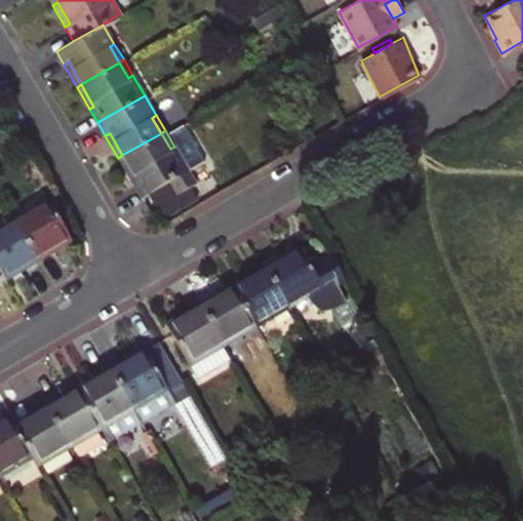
[(161,133),(122,155),(135,177),(131,181),(139,194),(146,191),(182,170),(187,167),(174,147),(170,149),(161,133)]
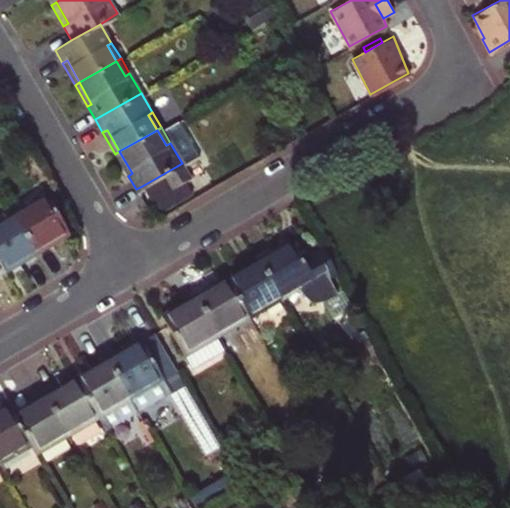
[(132,173),(119,151),(115,154),(128,176),(132,173)]
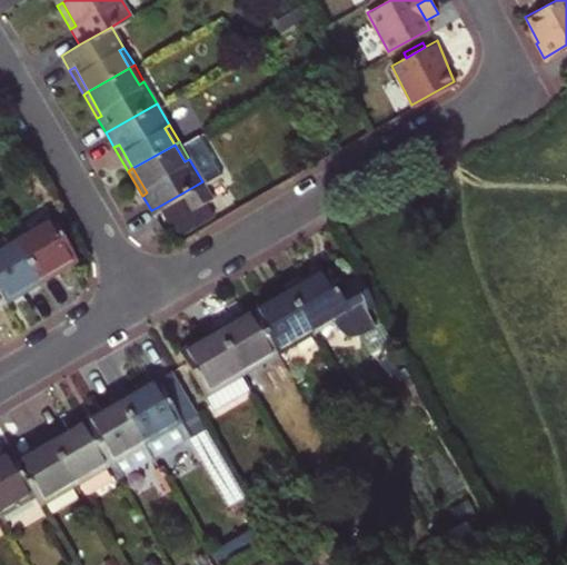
[(197,185),(158,207),(166,221),(205,199),(197,185)]
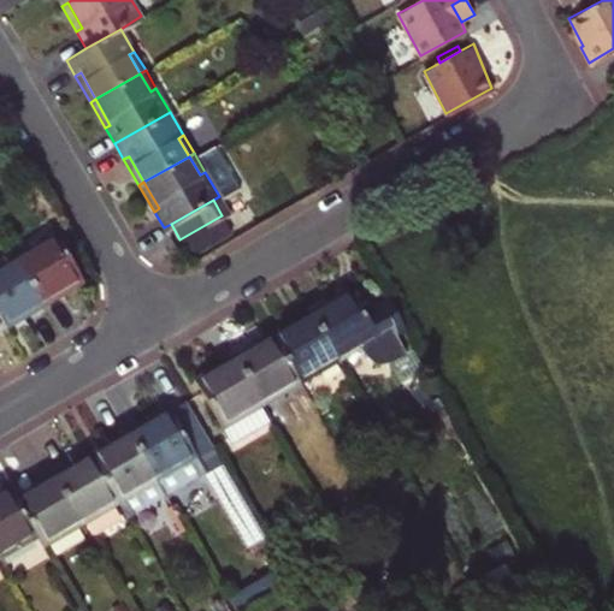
[(16,259),(41,302),(82,278),(57,236),(16,259)]
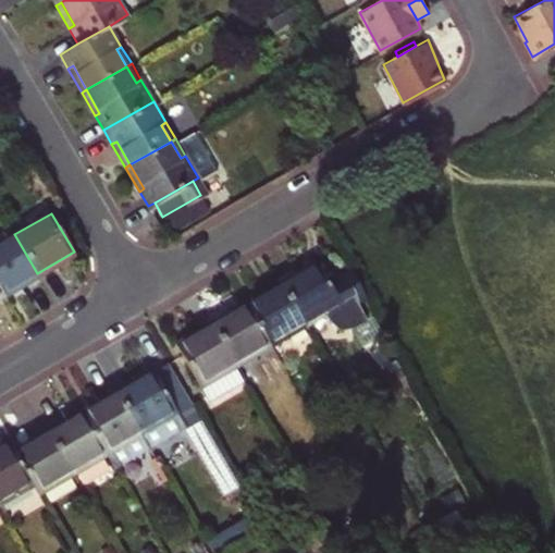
[(14,234),(0,242),(0,287),(3,293),(37,273),(14,234)]
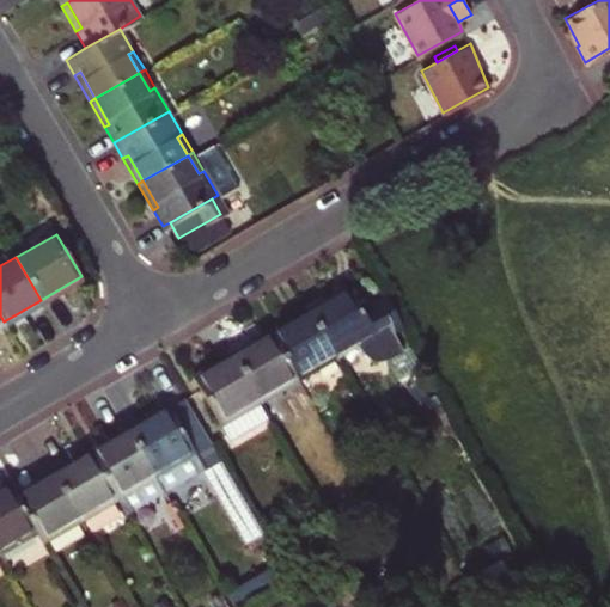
[(307,311),(333,354),(359,338),(374,356),(383,357),(398,349),(389,331),(402,324),(386,295),(360,310),(348,287),(307,311)]
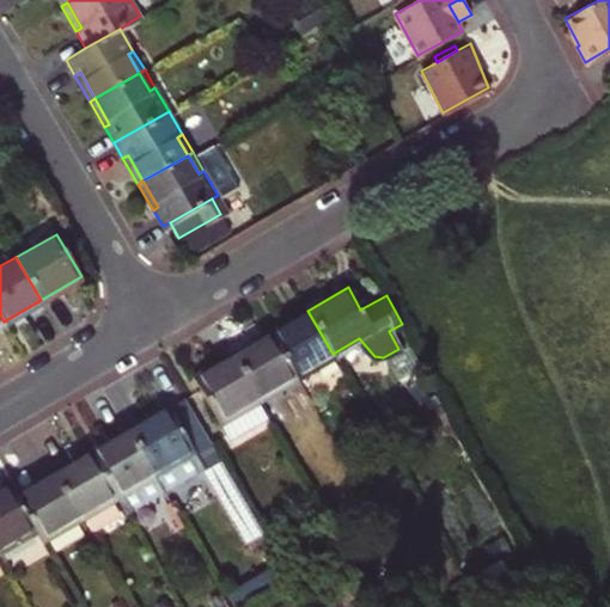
[(333,354),(307,311),(270,332),(296,375),(333,354)]
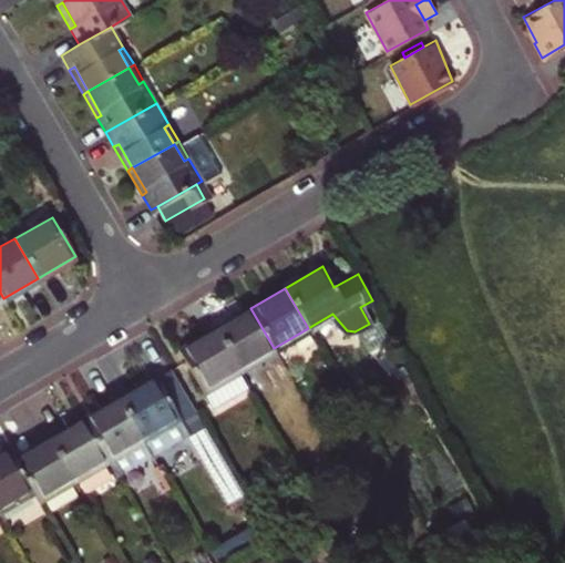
[(239,369),(274,348),(250,308),(215,329),(239,369)]
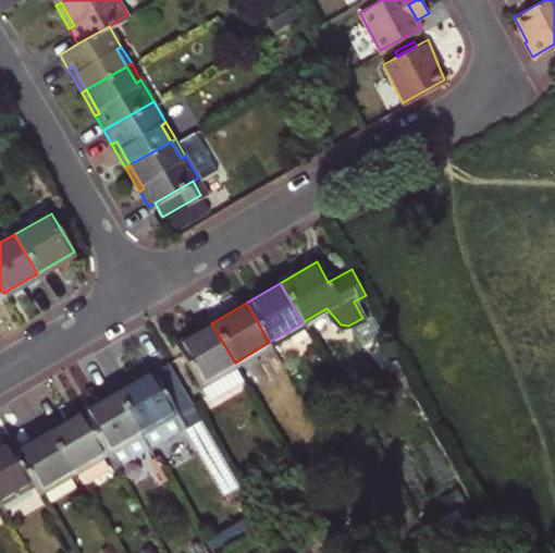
[(244,378),(235,363),(211,323),(175,344),(208,398),(244,378)]
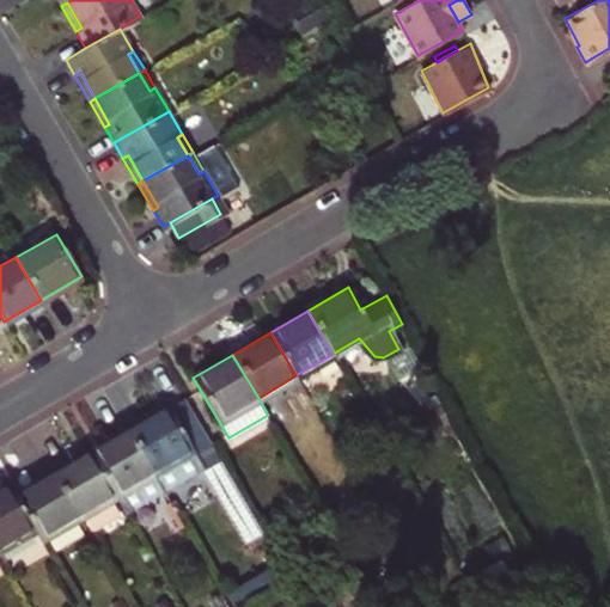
[(183,398),(166,408),(183,436),(200,427),(183,398)]
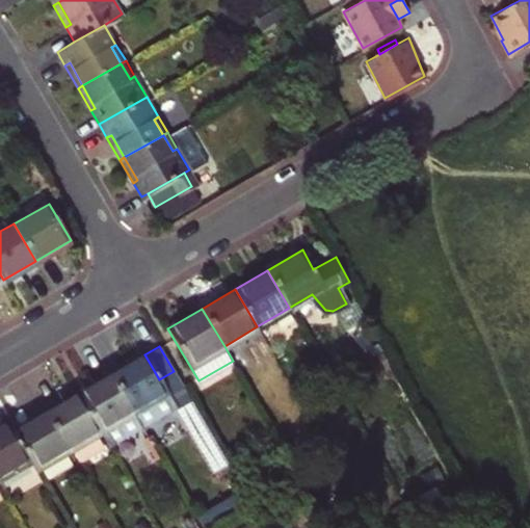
[(111,374),(141,426),(176,406),(159,379),(144,354),(111,374)]
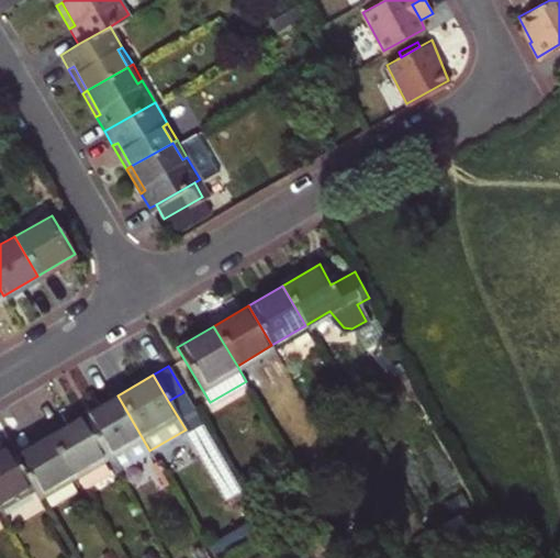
[(149,450),(118,395),(84,415),(107,454),(115,470),(149,450)]
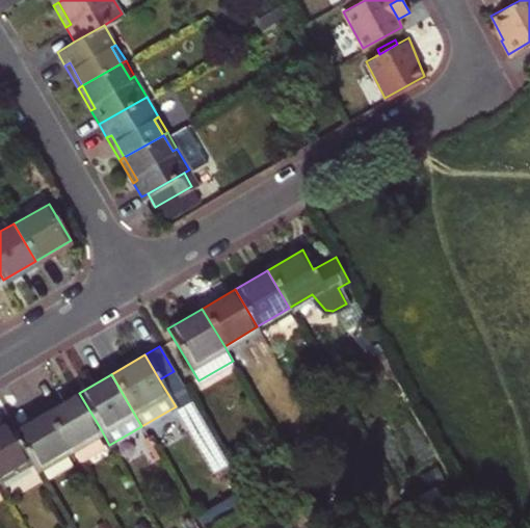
[(47,412),(69,448),(101,429),(79,393),(47,412)]
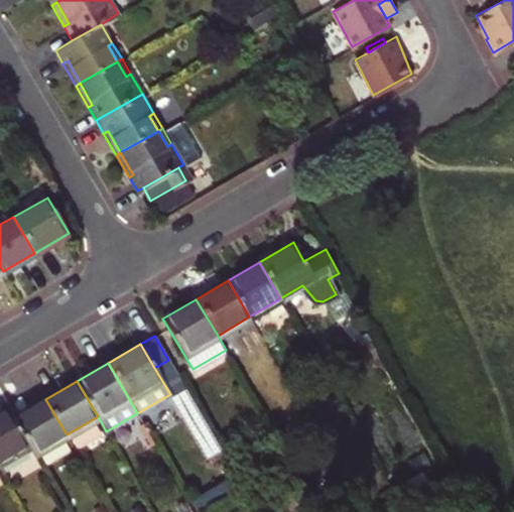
[(29,444),(34,454),(67,434),(45,399),(14,417),(29,444)]
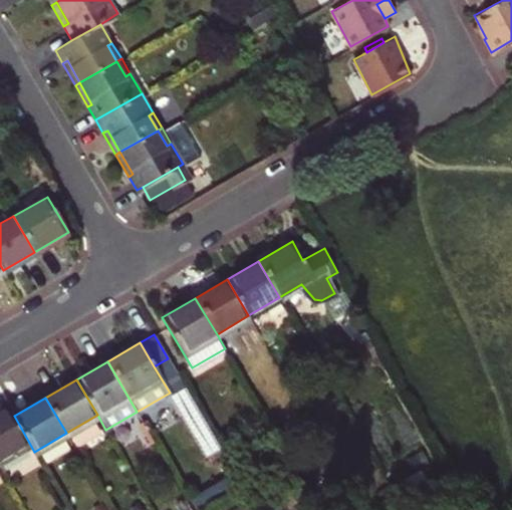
[(0,460),(29,443),(14,416),(8,408),(0,412),(0,460)]
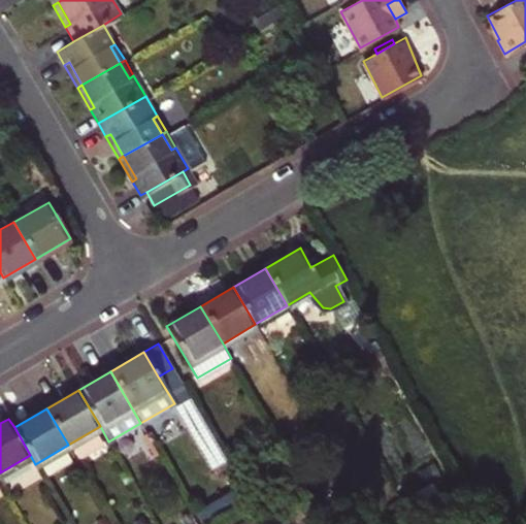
[(406,506),(400,496),(384,504),(390,516),(406,506)]
